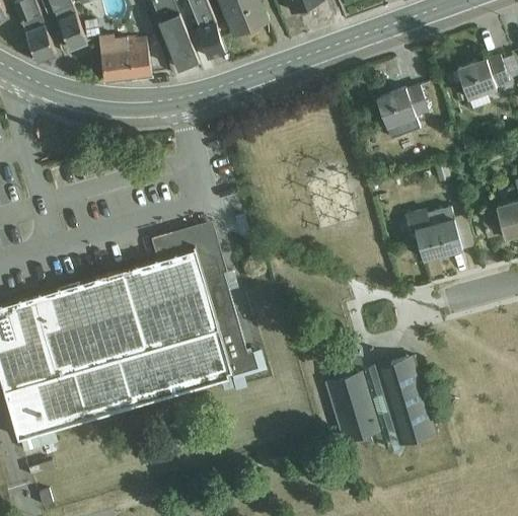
[(35,63),(56,56),(33,0),(25,0),(13,5),(35,63)]
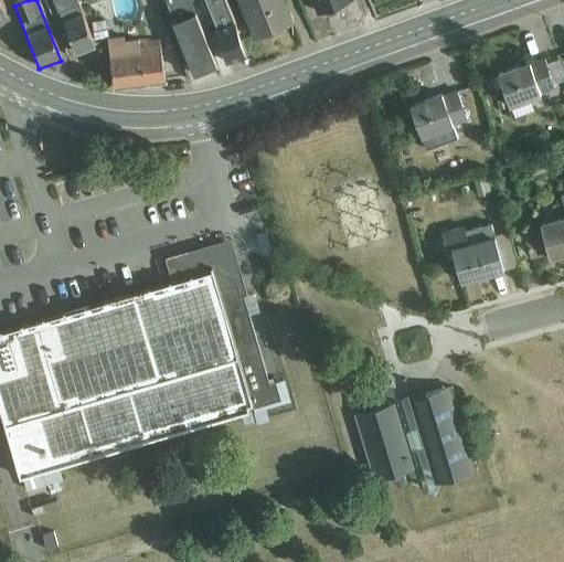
[(52,0),(75,55),(97,46),(95,42),(76,0),(52,0)]
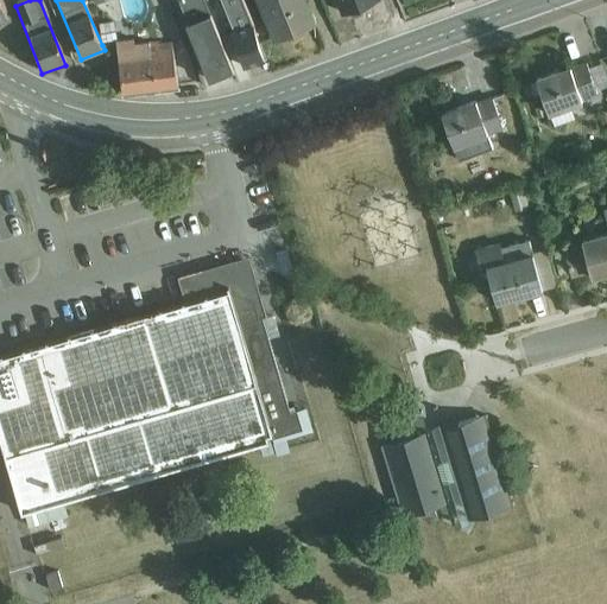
[(185,25),(208,83),(233,72),(210,14),(208,16),(201,0),(177,0),(187,24),(185,25)]
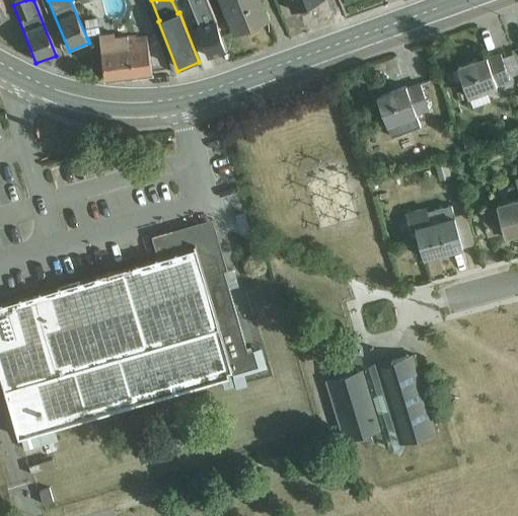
[(207,60),(225,54),(212,15),(213,14),(206,0),(191,0),(197,13),(195,14),(197,20),(196,20),(207,60)]
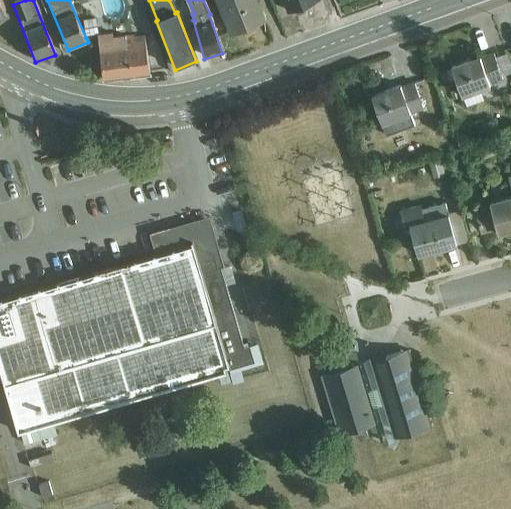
[(217,0),(232,36),(264,23),(254,0),(217,0)]
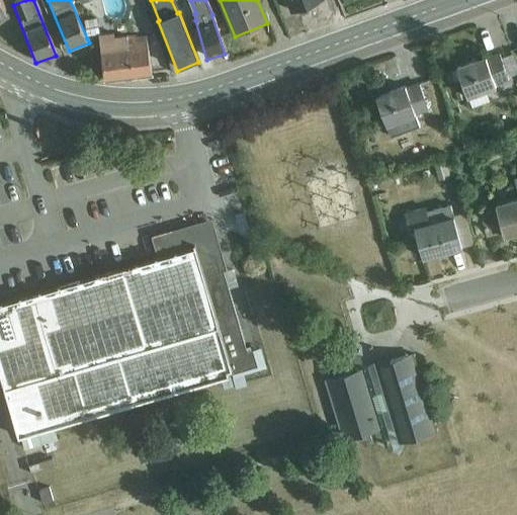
[(286,0),(291,13),(322,1),(321,0),(286,0)]
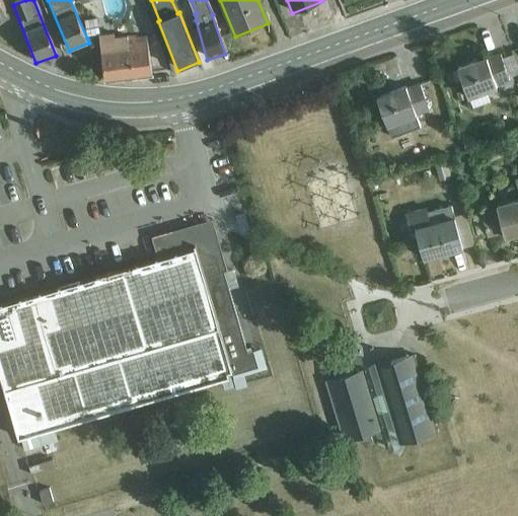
[(97,20),(85,22),(87,39),(97,37),(100,37),(97,20)]
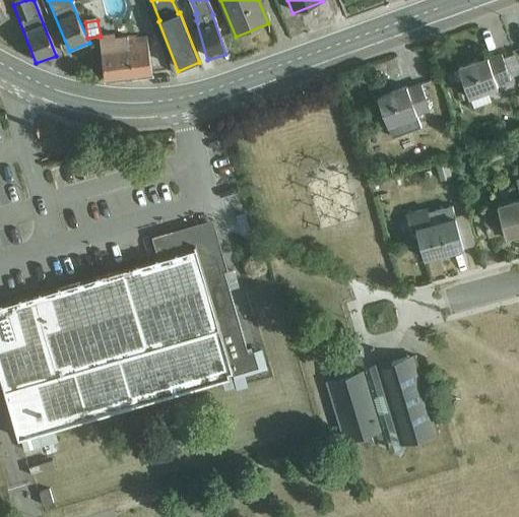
[(105,83),(151,77),(145,38),(115,40),(114,35),(101,37),(98,37),(105,83)]
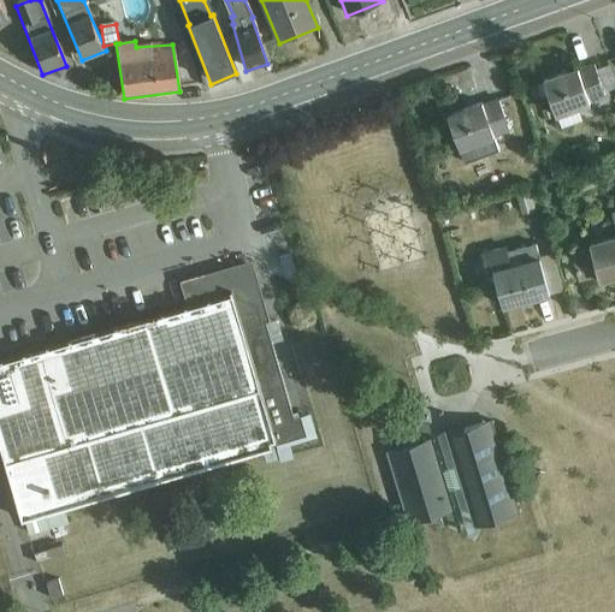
[(590,106),(605,100),(603,94),(614,89),(614,83),(609,66),(595,71),(593,67),(578,73),(578,71),(543,83),(561,131),(581,123),(578,111),(590,107),(590,106)]
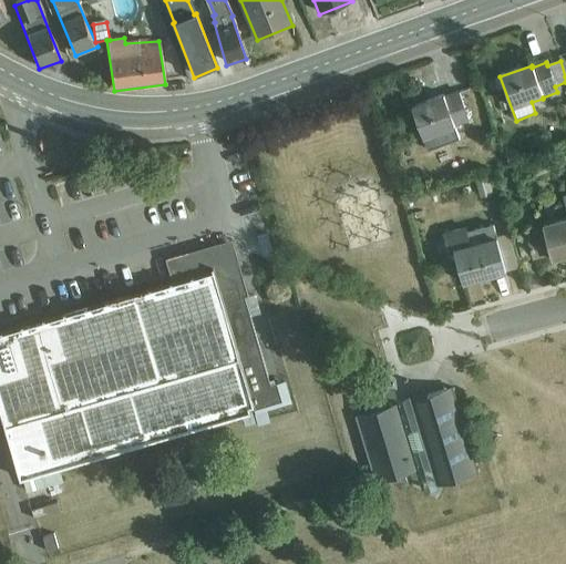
[(456,141),(452,130),(469,123),(458,94),(443,100),(443,98),(411,109),(428,152),(456,141)]
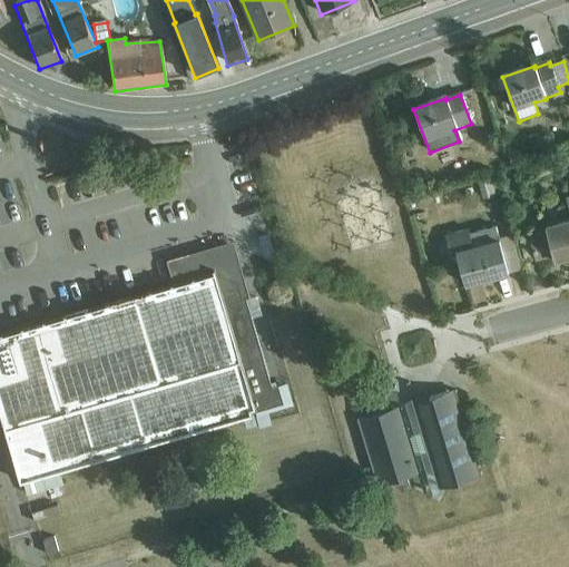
[(516,152),(506,155),(511,170),(520,167),(516,152)]
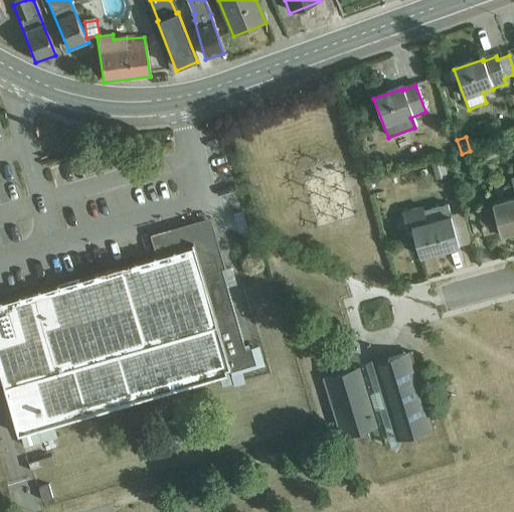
[(449,163),(432,168),(436,182),(453,177),(449,163)]
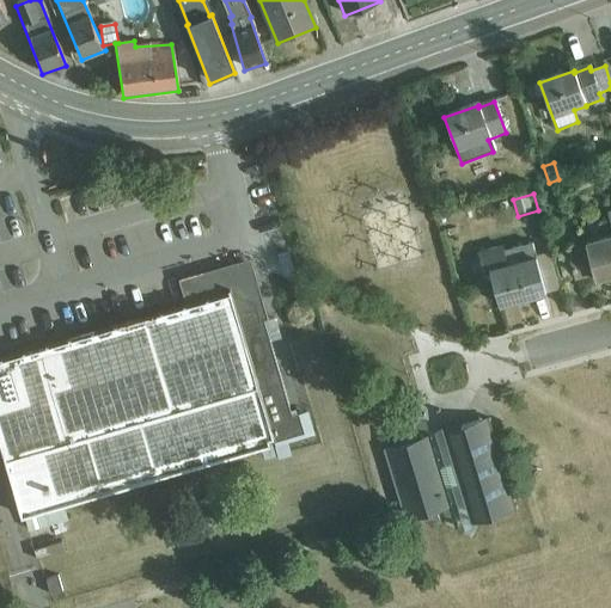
[(610,276),(610,213),(608,214),(610,228),(610,235),(585,244),(585,246),(566,252),(574,280),(593,275),(596,281),(610,276)]
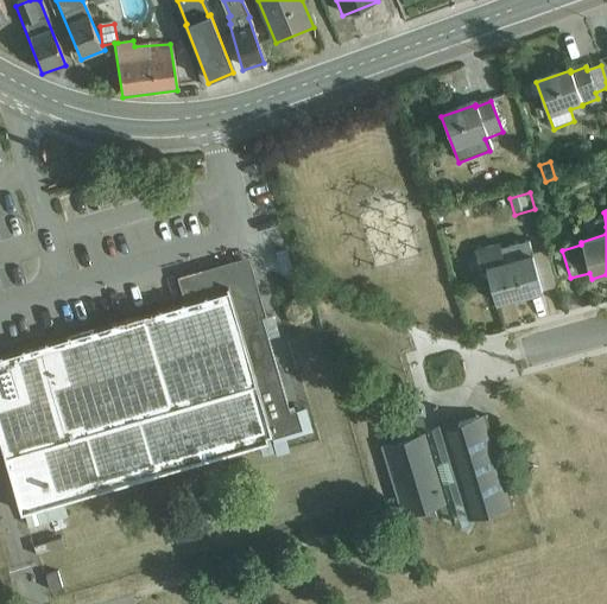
[(495,304),(541,292),(528,243),(500,252),(498,246),(475,253),(480,274),(487,273),(495,304)]
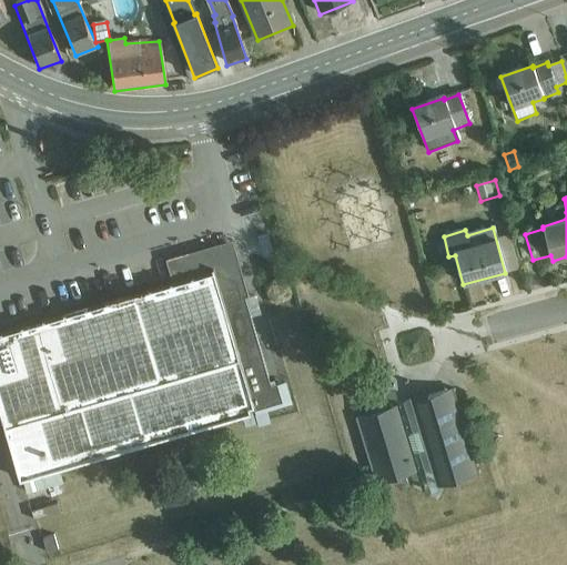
[(0,414),(20,482),(241,417),(244,430),(256,426),(257,430),(270,425),(266,413),(291,406),(285,384),(276,387),(276,385),(275,386),(274,382),(266,384),(226,248),(166,264),(172,285),(0,336),(0,414)]
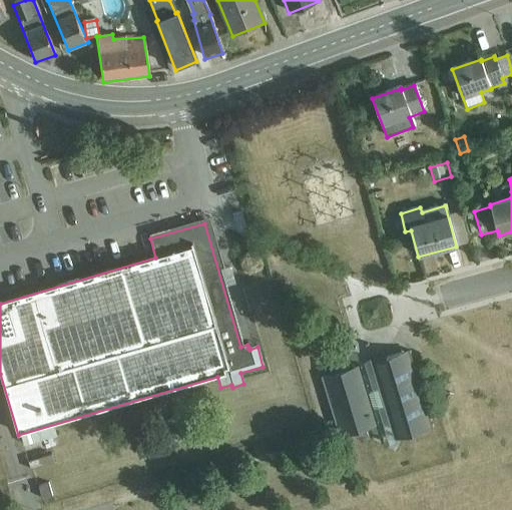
[(329,387),(325,388),(340,439),(376,427),(382,448),(394,444),(394,442),(433,430),(410,360),(407,361),(402,358),(401,356),(383,362),(377,372),(358,378),(352,374),(332,380),(329,387)]
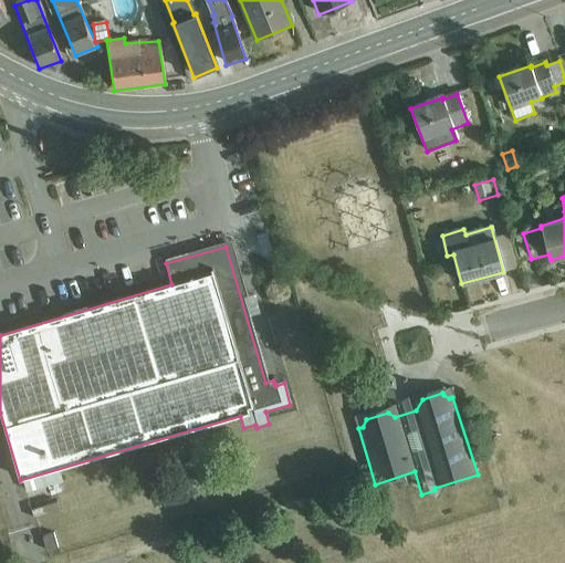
[(56,502),(31,510),(33,520),(59,513),(56,502)]
